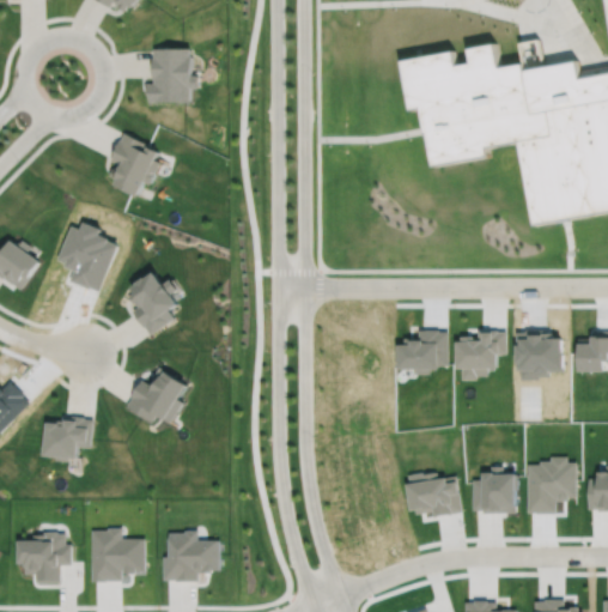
[(97,0),(107,6),(110,0),(115,2),(114,5),(121,10),(126,1),(131,5),(133,0),(97,0)]
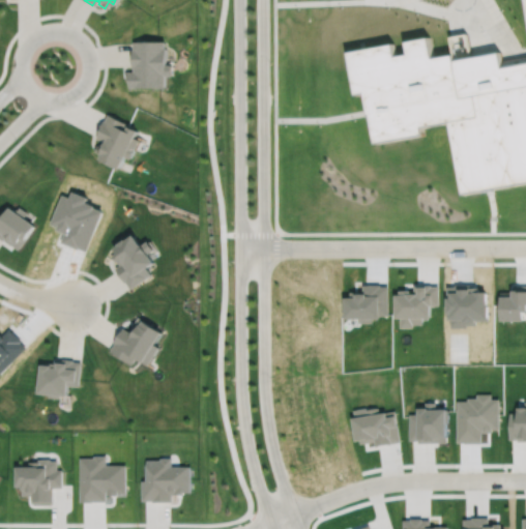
[(344,52),(352,94),(361,93),(364,115),(367,115),(372,143),(419,135),(418,126),(446,122),(459,194),(525,181),(525,0),(519,0),(525,39),(525,63),(499,68),(497,52),(450,61),(449,54),(429,58),(426,37),(403,41),(405,54),(391,56),(389,43),(344,52)]
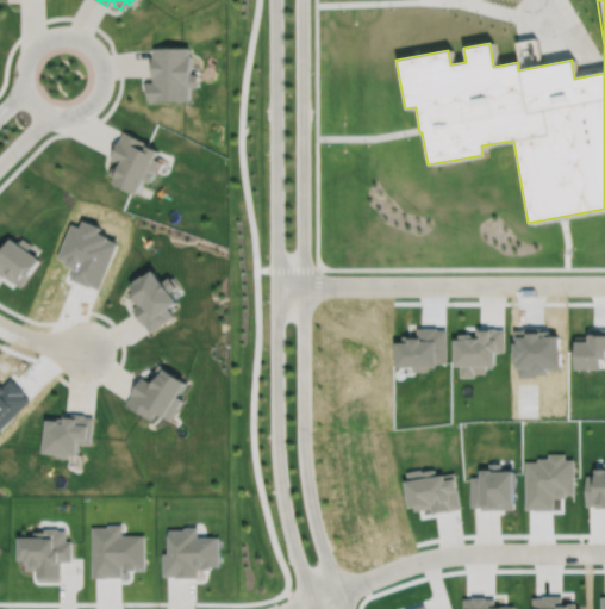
[(150,45),(150,56),(149,56),(149,76),(150,76),(150,81),(143,81),(143,92),(145,92),(145,100),(188,100),(188,86),(197,86),(197,73),(189,73),(189,53),(188,53),(188,45),(150,45)]
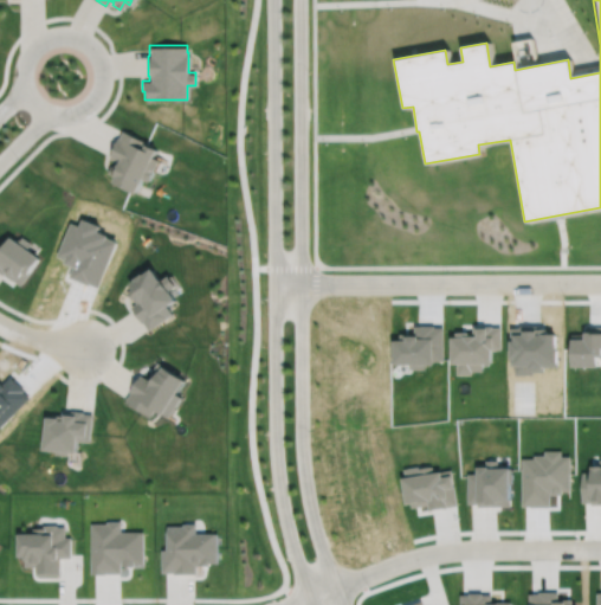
[(121,130),(116,137),(115,137),(109,148),(111,149),(107,158),(114,161),(110,166),(109,166),(105,173),(114,177),(111,181),(134,192),(141,179),(147,181),(157,160),(152,156),(156,148),(121,130)]
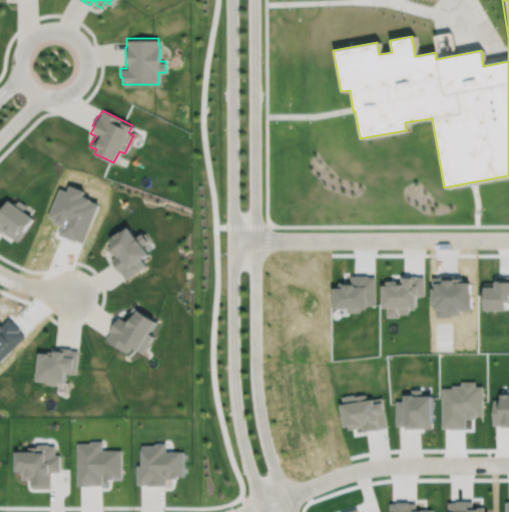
[(0,231),(14,241),(31,217),(20,210),(23,205),(16,200),(13,204),(6,200),(4,199),(0,204),(0,231)]
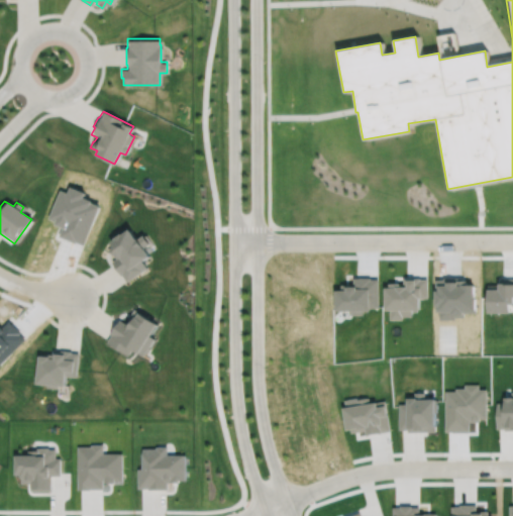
[(129,229),(121,234),(120,233),(113,238),(114,239),(110,241),(112,245),(106,249),(110,255),(111,254),(114,259),(110,262),(119,276),(120,275),(125,282),(146,268),(141,262),(149,256),(143,247),(148,243),(142,234),(136,239),(129,229)]
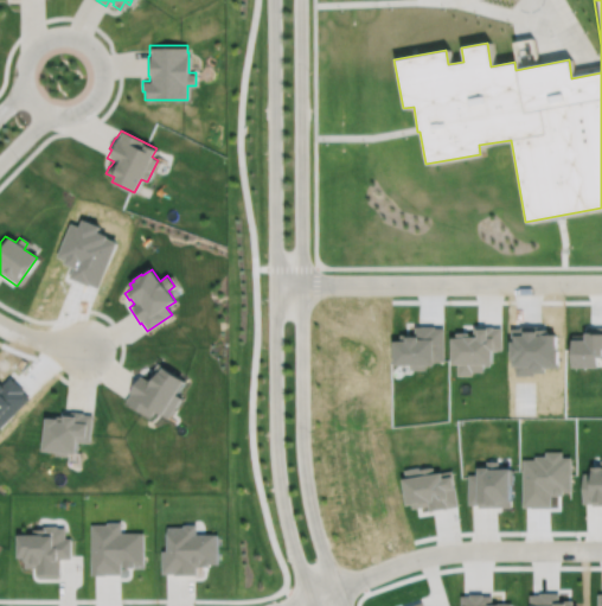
[(448,338),(448,364),(453,364),(453,375),(467,375),(467,371),(479,371),(479,363),(487,363),(487,350),(497,350),(497,329),(488,329),(488,327),(469,327),(469,337),(463,337),(463,333),(453,333),(453,338),(448,338)]
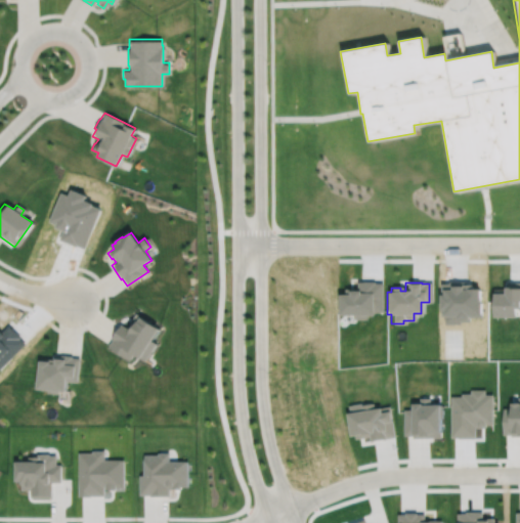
[(134,313),(125,329),(119,324),(118,325),(110,337),(111,338),(110,339),(111,340),(106,347),(128,361),(133,354),(144,362),(156,344),(152,342),(160,330),(134,313)]
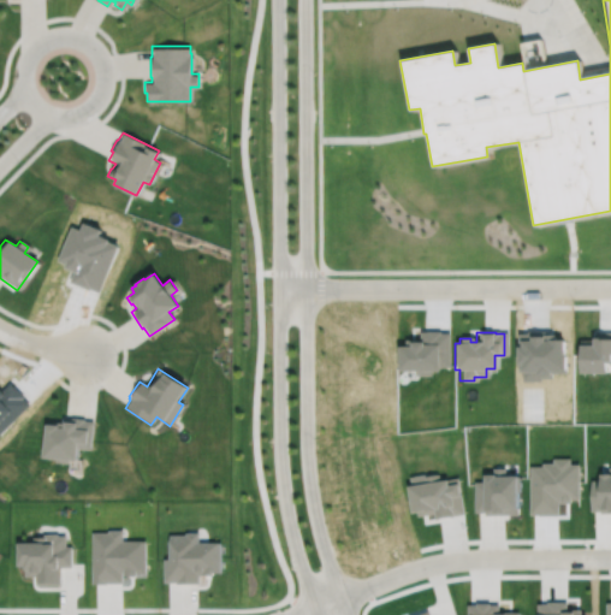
[(46,423),(42,460),(54,461),(54,463),(67,465),(67,462),(76,462),(77,449),(89,450),(92,423),(82,421),(82,419),(70,419),(70,420),(60,419),(59,424),(46,423)]
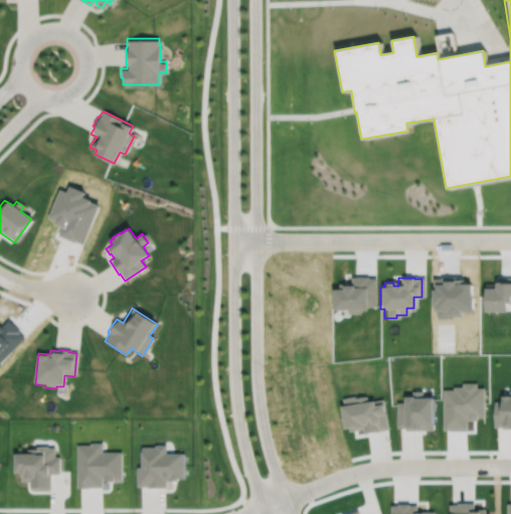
[(490,401),(490,425),(498,425),(498,427),(510,427),(510,390),(506,390),(506,395),(499,395),(499,401),(490,401)]
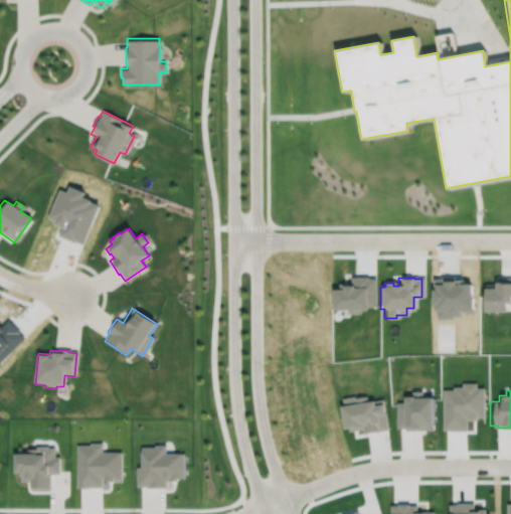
[(393,402),(393,427),(401,427),(401,430),(430,430),(430,397),(418,397),(418,391),(408,391),(408,396),(401,396),(401,402),(393,402)]
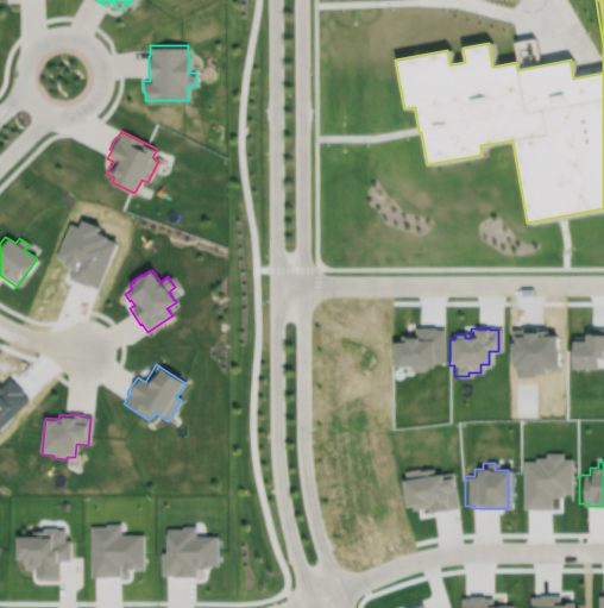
[(400,480),(403,506),(408,506),(409,509),(426,507),(426,513),(445,511),(445,509),(454,507),(448,472),(429,475),(429,469),(419,470),(419,469),(401,471),(402,480),(400,480)]
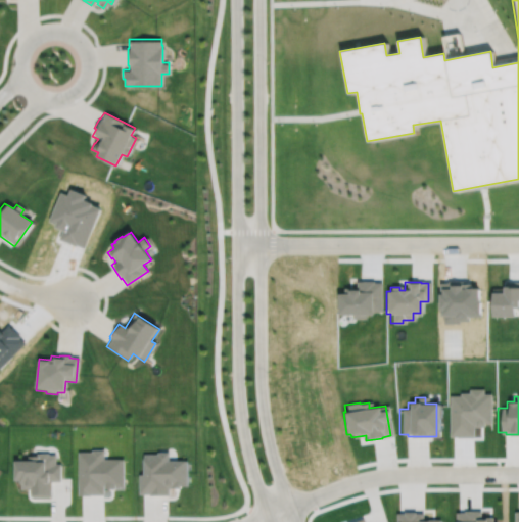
[(77,453),(77,493),(99,493),(98,478),(103,478),(103,485),(119,485),(119,459),(99,459),(99,457),(90,457),(90,453),(77,453)]
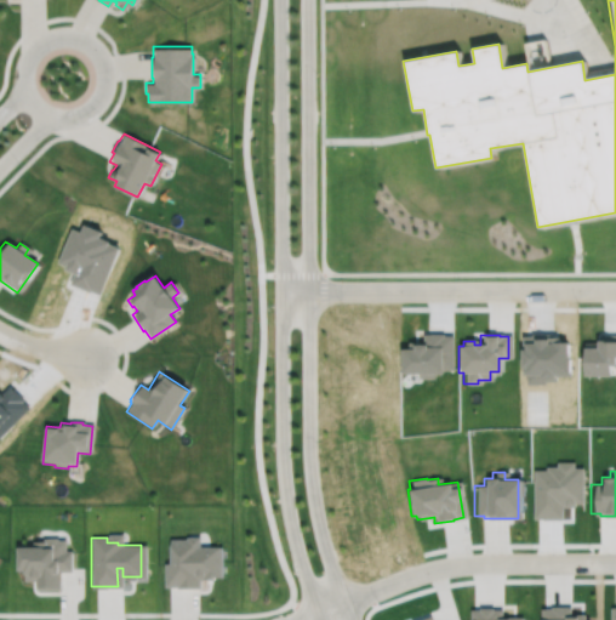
[(167,540),(169,564),(163,564),(163,589),(175,589),(175,590),(198,590),(198,581),(211,581),(211,579),(220,579),(220,549),(198,549),(198,538),(184,538),(184,540),(167,540)]
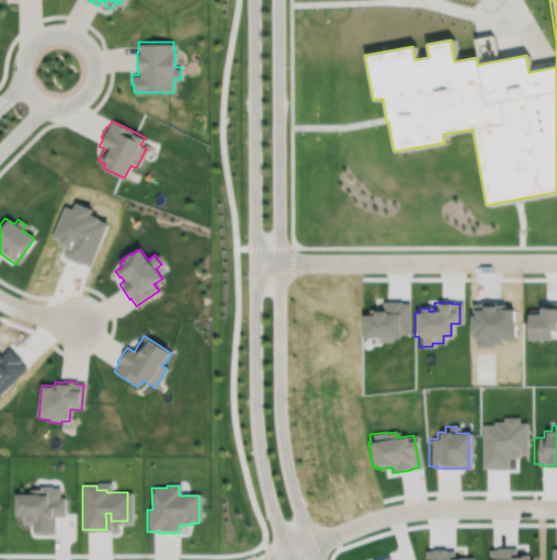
[(13,495),(13,517),(20,517),(20,526),(30,526),(30,534),(53,534),(52,517),(63,517),(63,499),(57,499),(57,489),(49,489),(49,488),(36,488),(36,490),(26,490),(26,495),(13,495)]
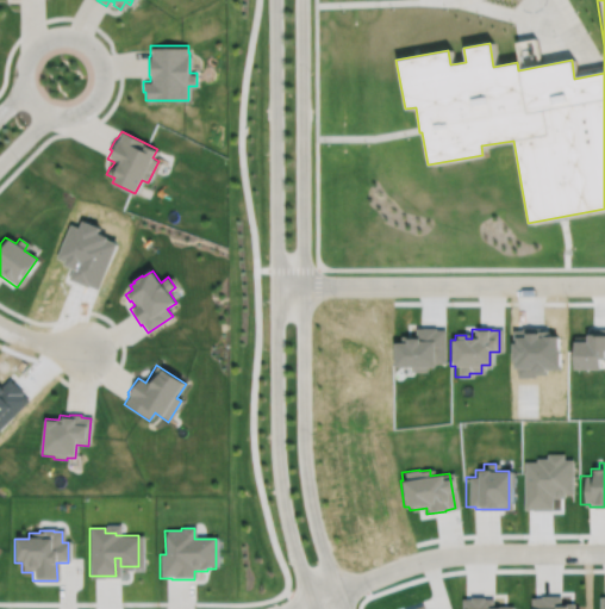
[(526,595),(526,608),(577,608),(577,607),(571,607),(571,601),(556,601),(556,594),(537,594),(537,595),(526,595)]
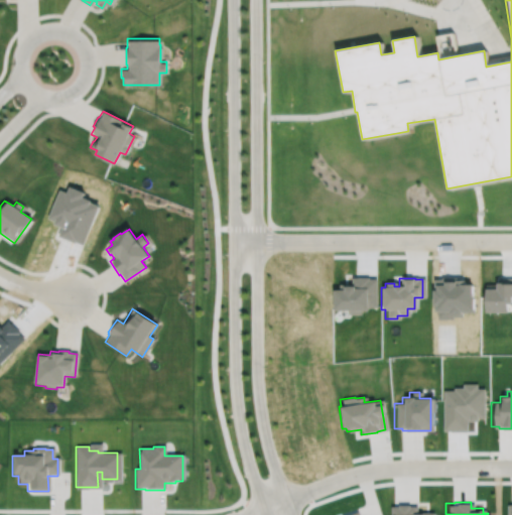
[(388,507),(388,514),(420,514),(414,514),(414,506),(406,506),(406,505),(395,505),(395,507),(388,507)]
